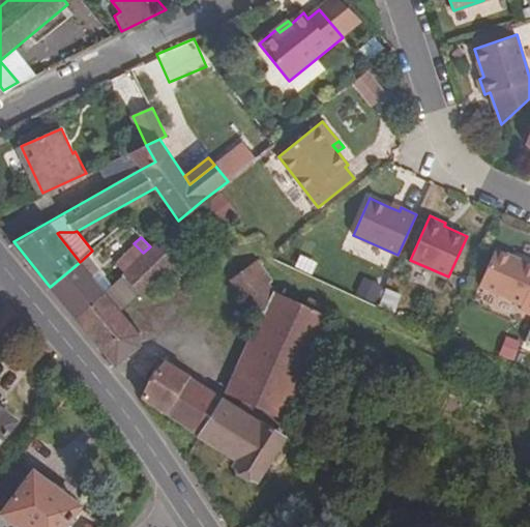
[(121,273),(139,292),(140,294),(174,262),(155,241),(150,246),(143,253),(123,271),(121,273)]
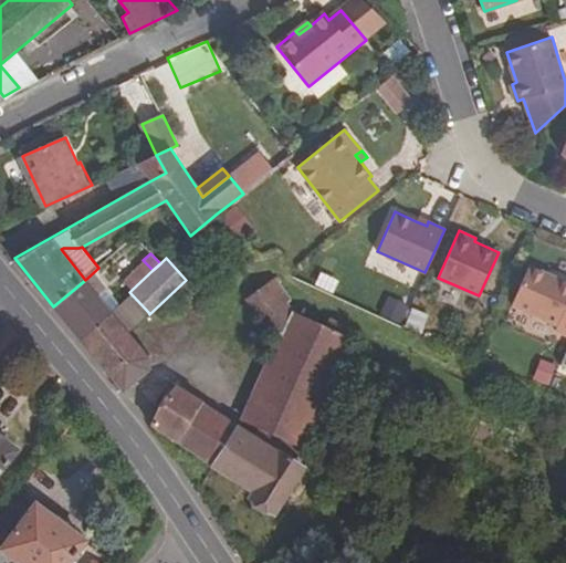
[(153,270),(143,260),(123,279),(132,290),(153,270)]
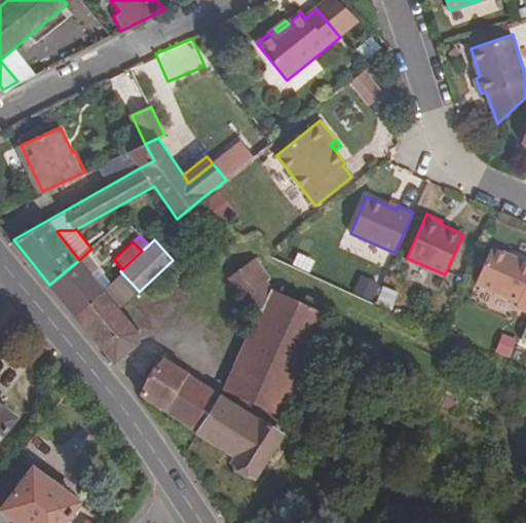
[(525,261),(492,247),(476,283),(518,301),(516,306),(525,310),(525,261)]
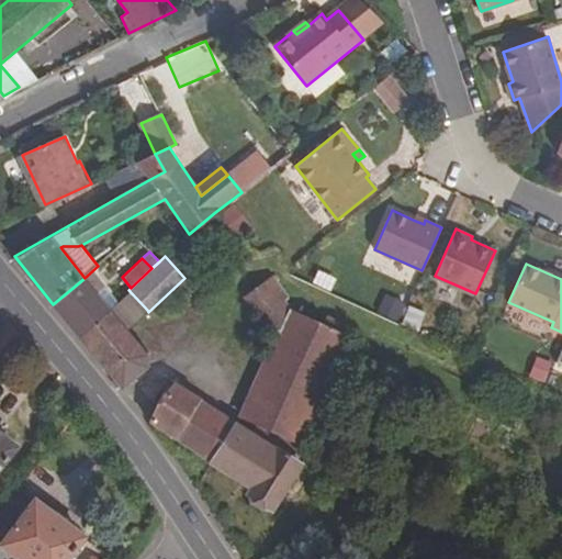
[(267,279),(282,298),(288,294),(272,275),(267,279)]
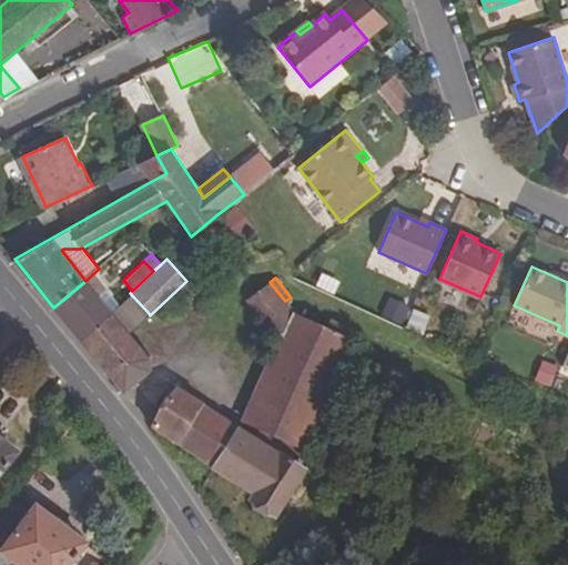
[(68,325),(99,296),(85,281),(53,308),(68,325)]
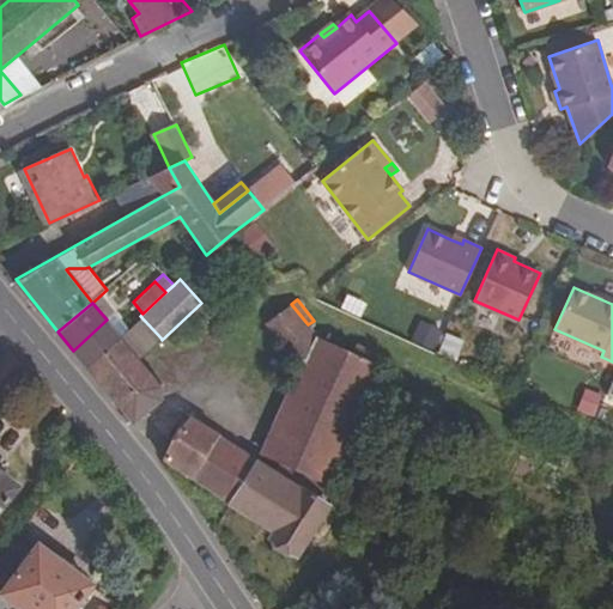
[(344,371),(317,338),(308,324),(291,304),(267,322),(299,369),(263,454),(329,482),(372,385),(344,371)]
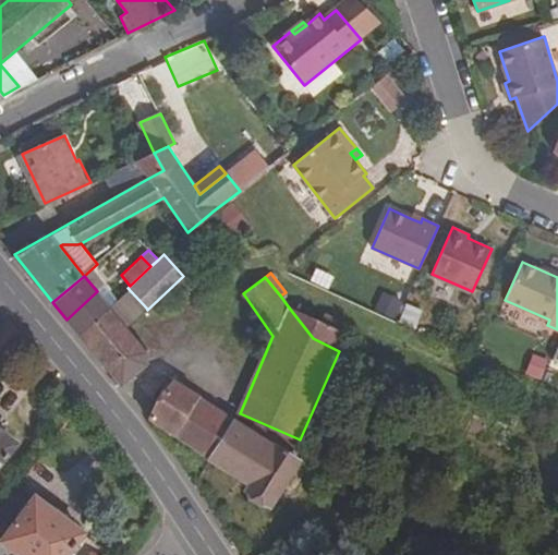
[(146,308),(128,288),(109,306),(125,327),(146,308)]
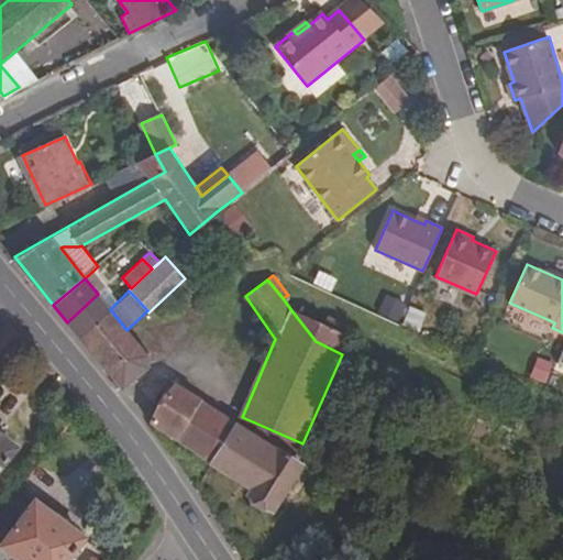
[(79,338),(110,309),(98,294),(67,322),(79,338)]
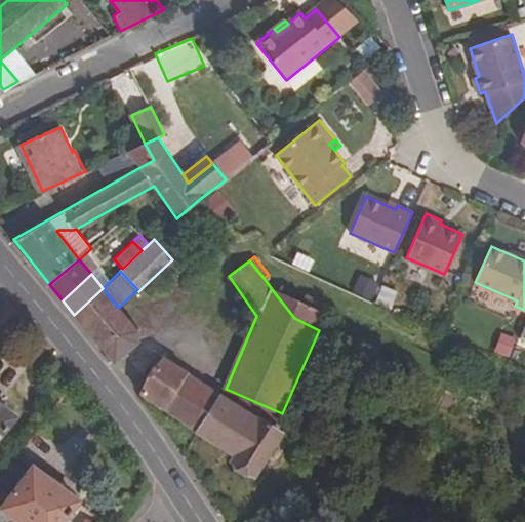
[(381,283),(373,300),(390,308),(398,290),(381,283)]
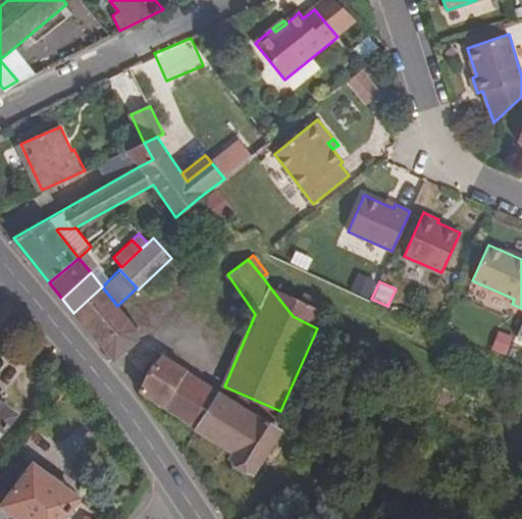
[(102,287),(73,313),(114,361),(137,340),(136,329),(117,306),(102,287)]
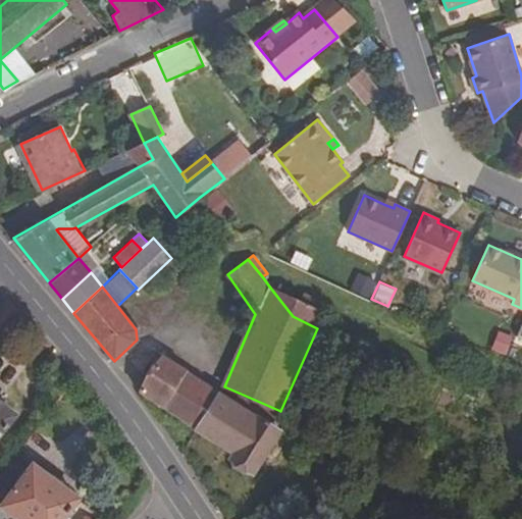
[(314,307),(318,299),(303,293),(300,300),(270,288),(293,316),(317,328),(324,312),(314,307)]
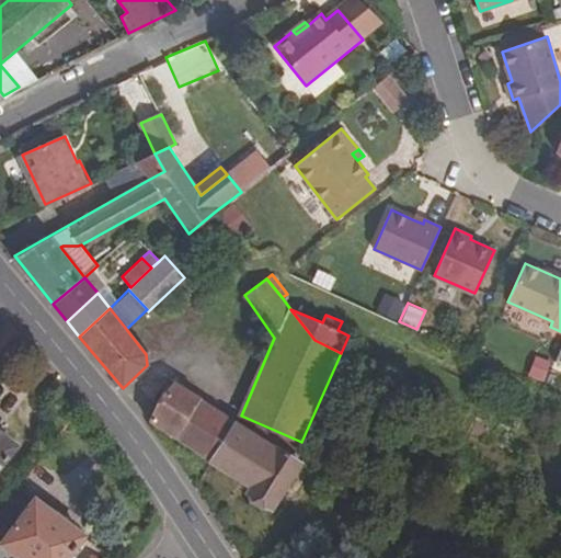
[(338,330),(348,336),(352,328),(342,321),(338,330)]
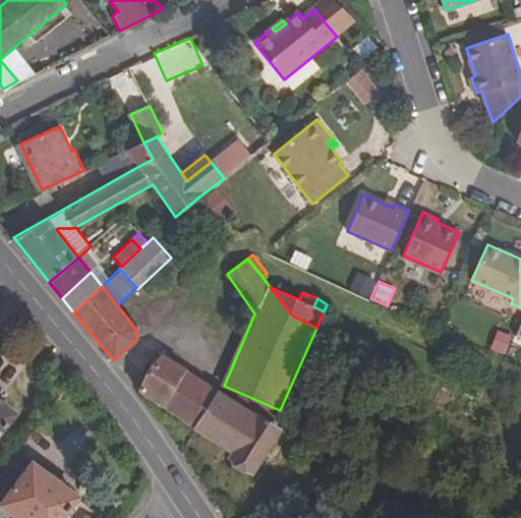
[(496,327),(488,346),(505,352),(512,333),(496,327)]
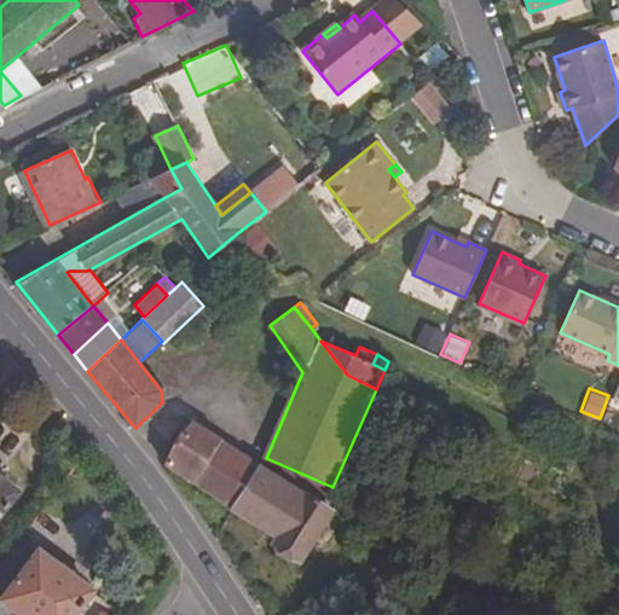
[(166,463),(232,510),(272,538),(270,543),(296,561),(329,512),(195,423),(166,463)]
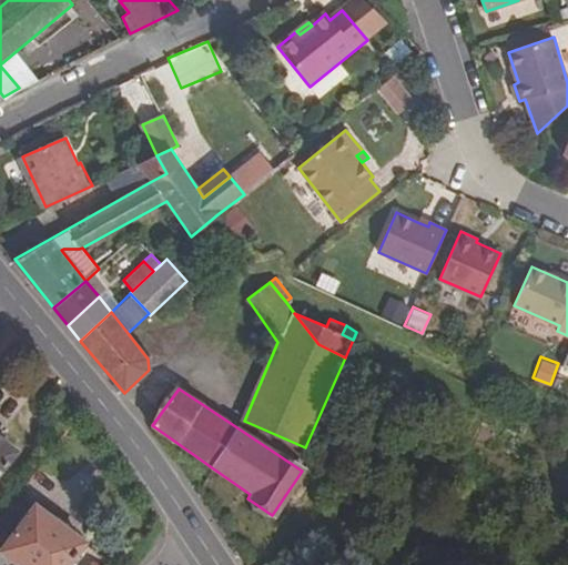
[(0,467),(16,449),(0,435),(0,467)]
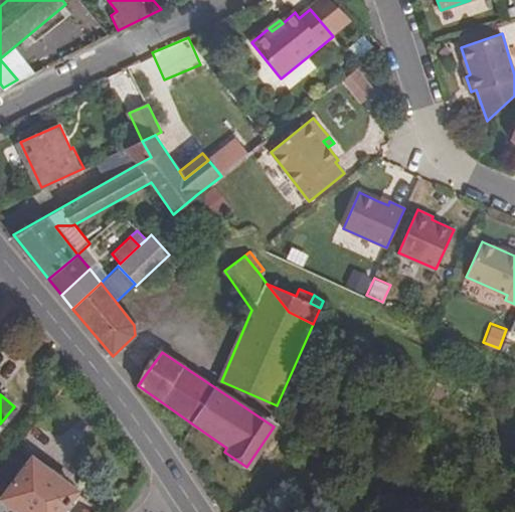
[(0,496),(21,511),(60,511),(76,490),(16,445),(0,466),(0,496)]
